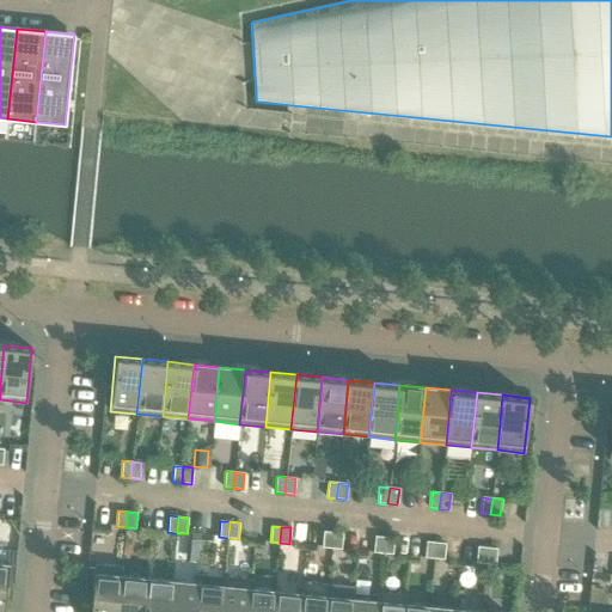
[(322,548),(331,549),(332,532),(323,531),(322,548)]
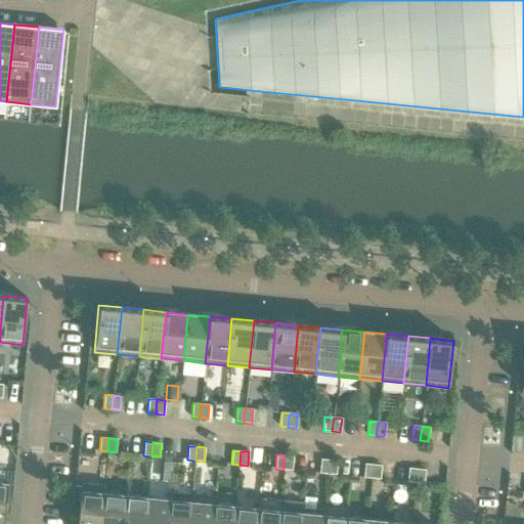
[(285,455),(284,470),(292,470),(294,456),(285,455)]
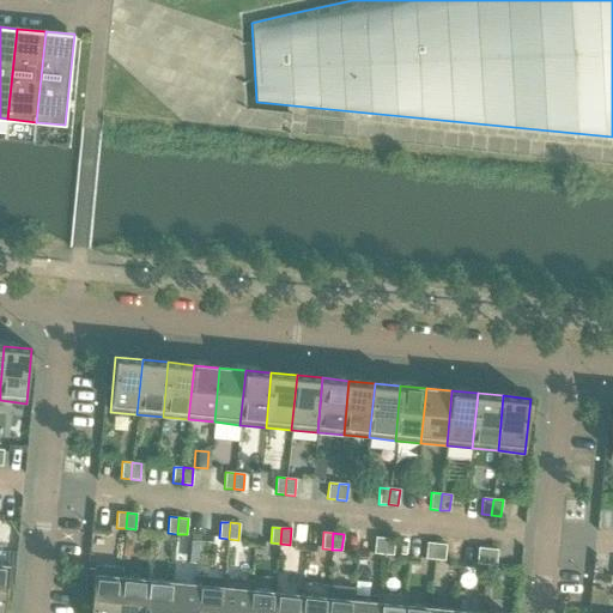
[(374,553),(383,554),(384,538),(375,536),(374,553)]
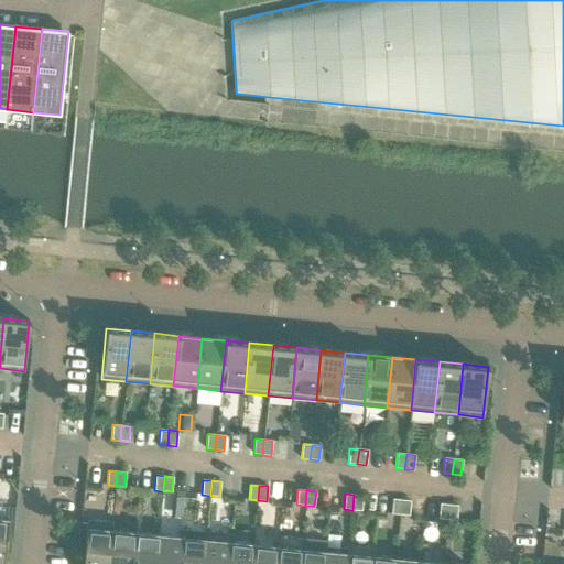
[(354,495),(353,510),(361,511),(364,496),(354,495)]
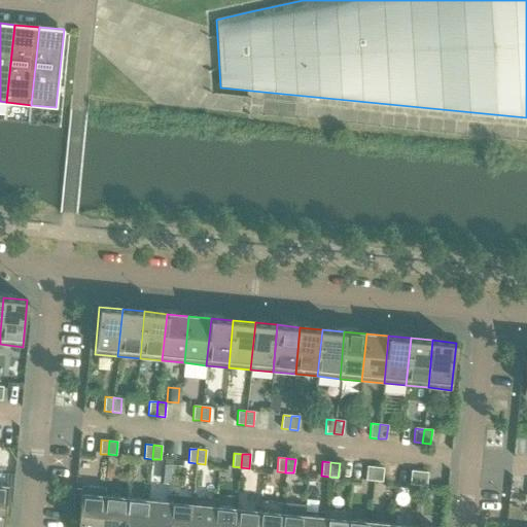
[(365,480),(374,481),(375,467),(366,466),(365,480)]
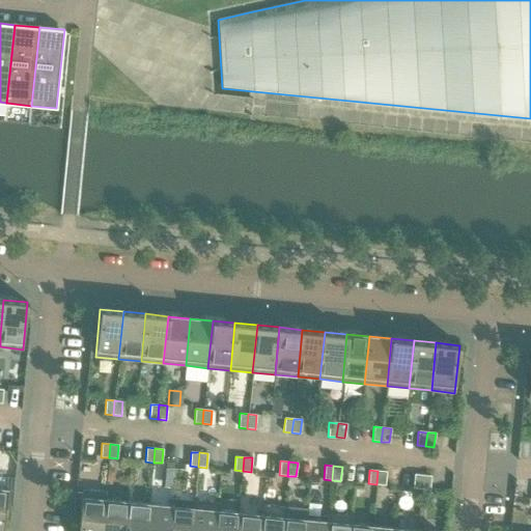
[(378,471),(376,484),(385,485),(387,471),(378,471)]
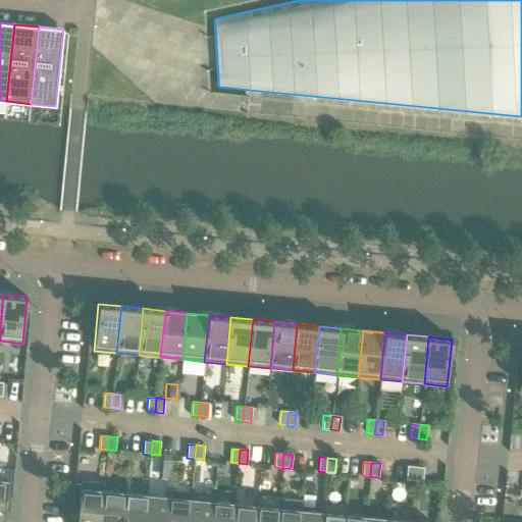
[(0,465),(0,475),(11,476),(12,466),(0,465)]
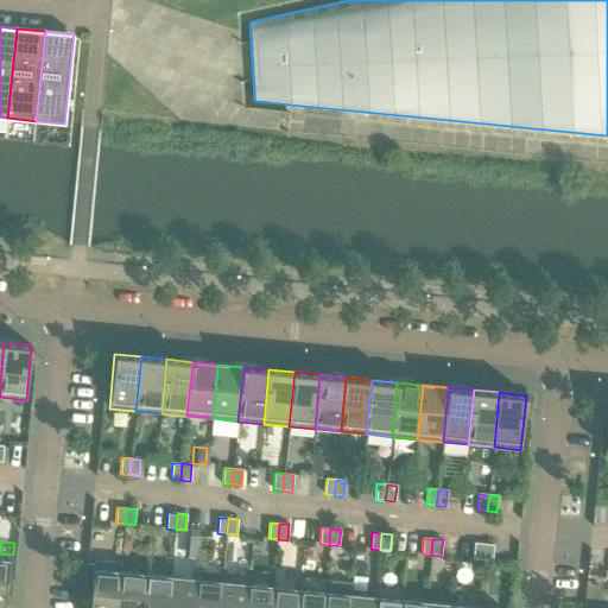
[(473,559),(482,559),(483,544),(474,543),(473,559)]
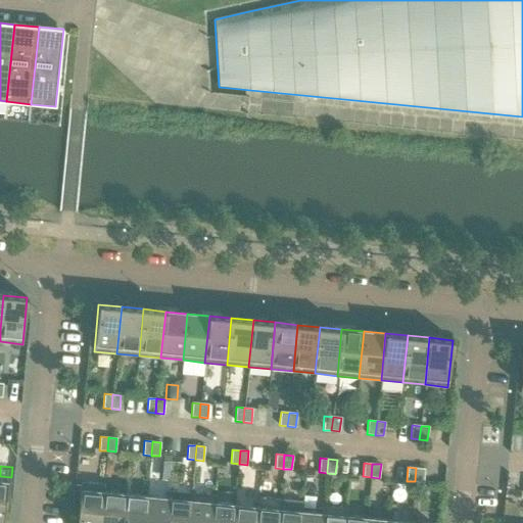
[(416,468),(415,481),(423,482),(424,469),(416,468)]
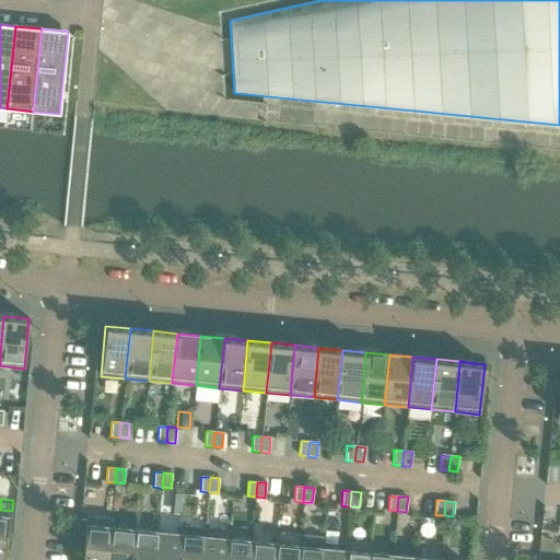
[(0,515),(0,558),(4,559),(9,516),(0,515)]
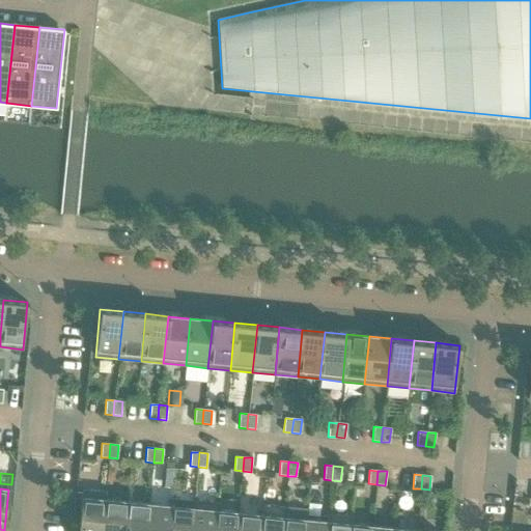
[(77,530),(101,530),(105,492),(82,490),(77,530)]
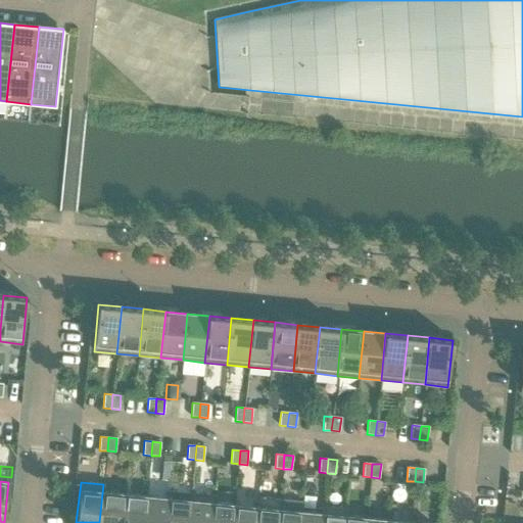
[(99,522),(122,522),(125,493),(103,491),(104,484),(103,484),(99,522)]
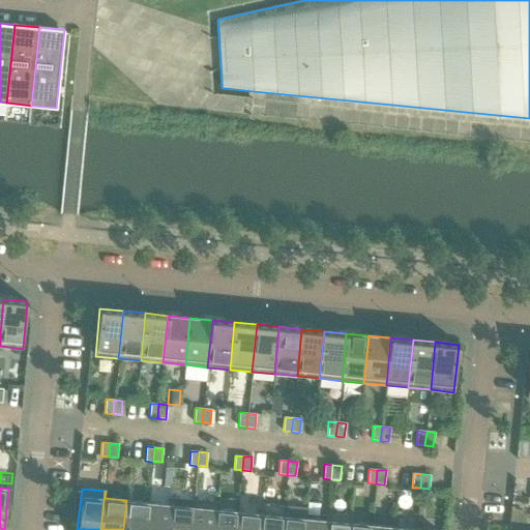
[(123,529),(146,529),(149,503),(126,500),(123,529)]
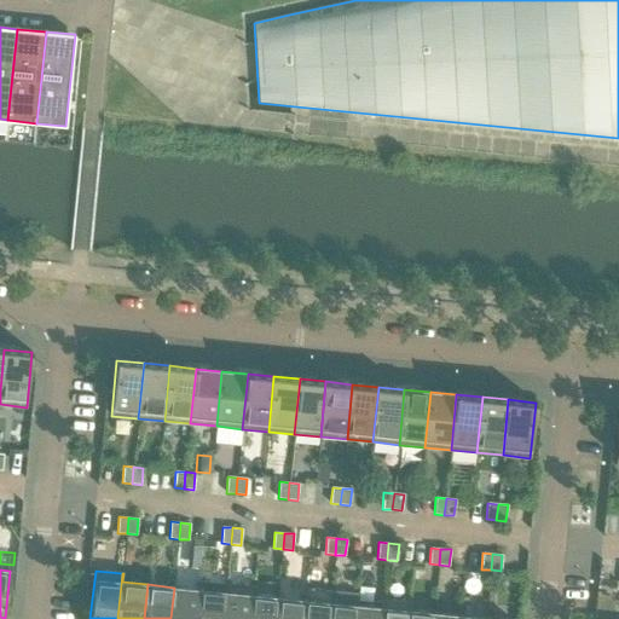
[(196,618),(223,618),(226,584),(225,584),(224,593),(200,590),(196,618)]
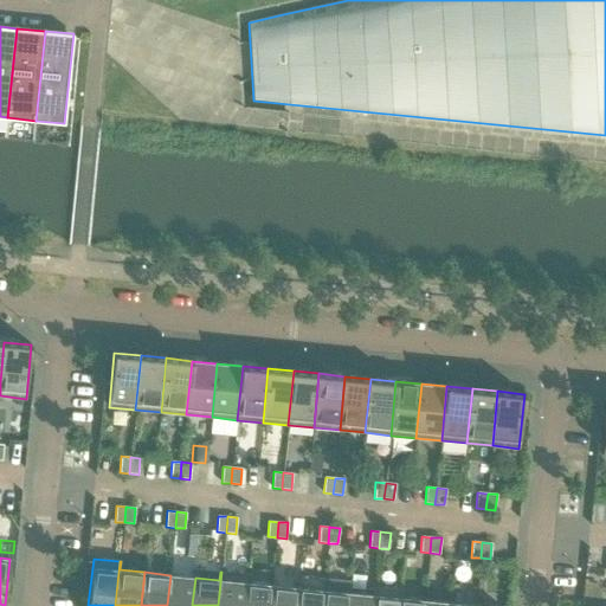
[(218,605),(244,605),(247,574),(221,572),(218,605)]
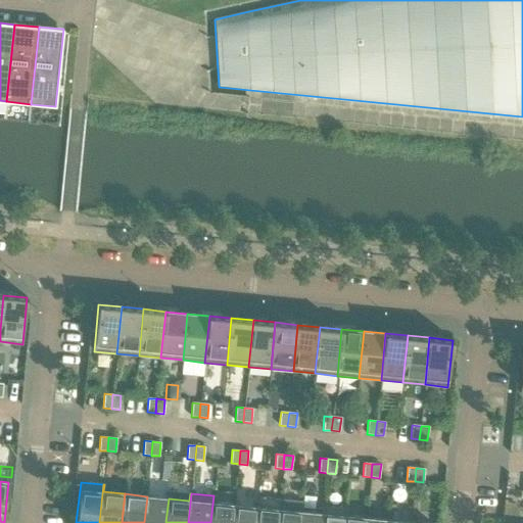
[(210,522),(232,522),(235,505),(214,503),(215,495),(214,495),(210,522)]
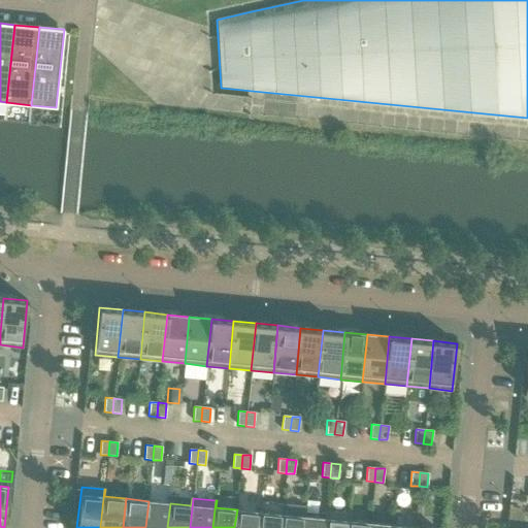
[(145,527),(167,527),(170,503),(149,501),(145,527)]
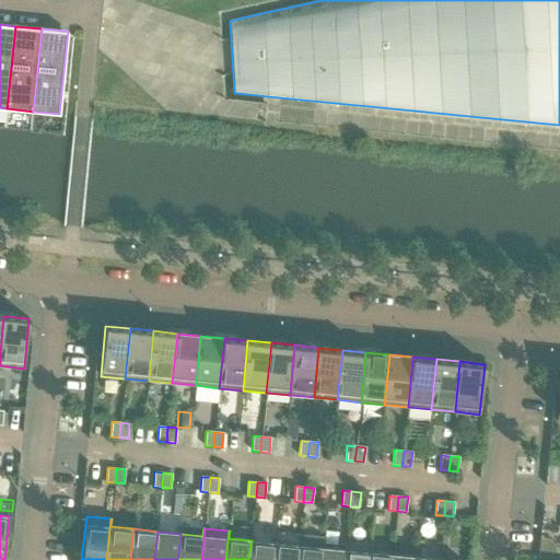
[(248,559),(272,559),(276,535),(275,535),(273,543),(252,540),(248,559)]
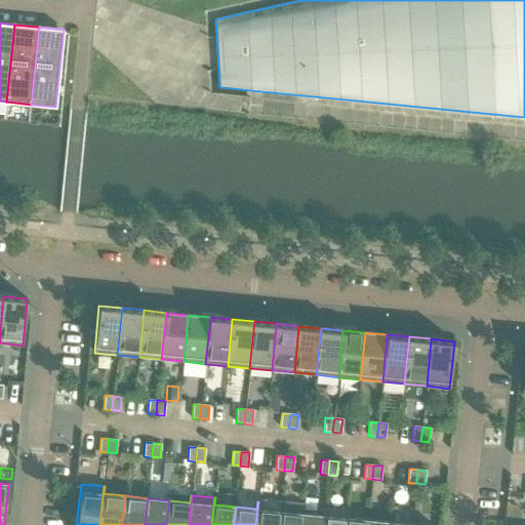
[(255,524),(278,524),(281,503),(258,501),(255,524)]
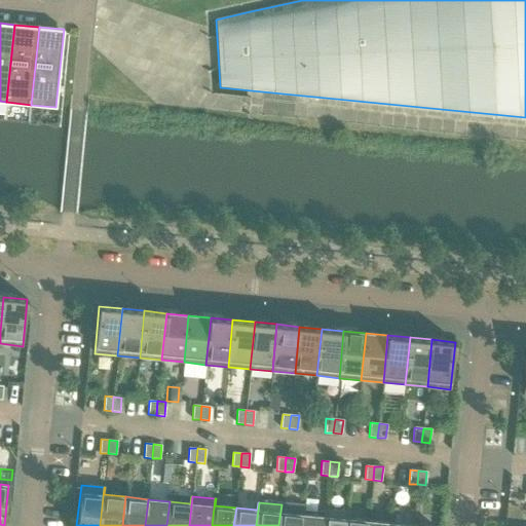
[(278,525),(301,525),(303,515),(282,513),(283,505),(282,504),(278,525)]
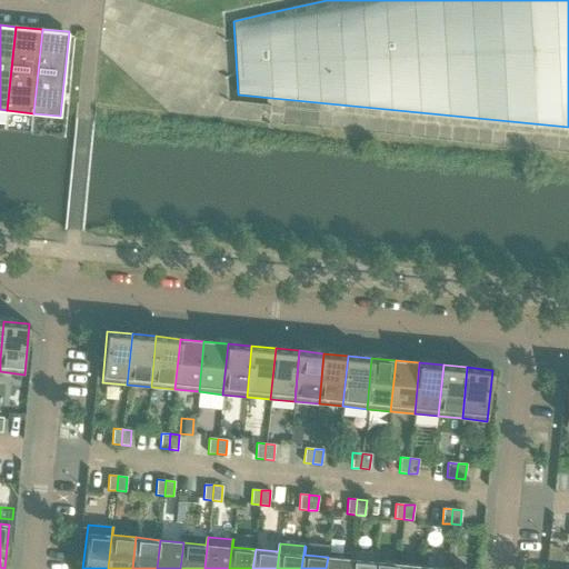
[(326,568),(350,568),(352,551),(351,551),(350,559),(328,557),(326,568)]
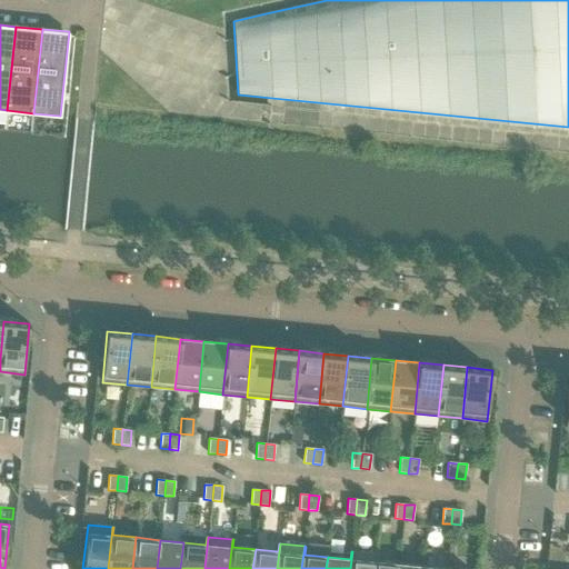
[(350,568),(373,568),(376,553),(352,551),(350,568)]
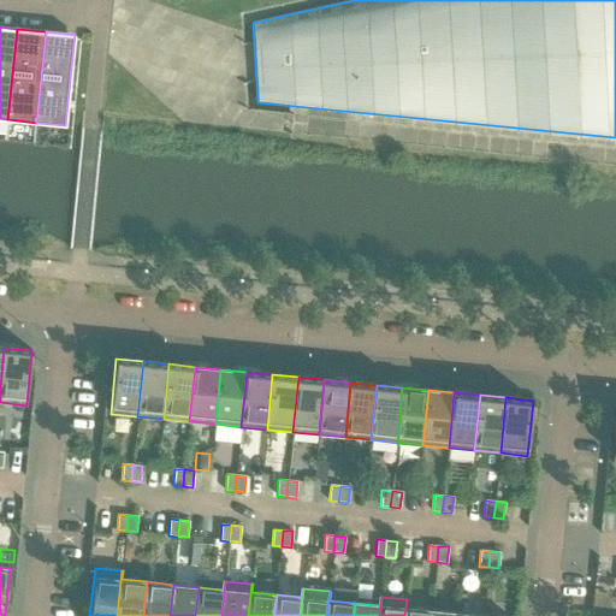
[(404,615),(431,615),(432,610),(408,608),(409,599),(407,599),(404,615)]
